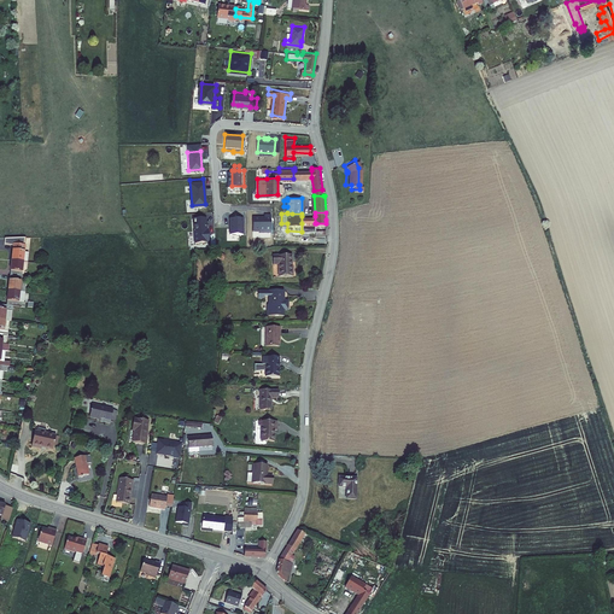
[(205,215),(193,216),(193,228),(194,228),(194,240),(209,240),(208,227),(206,227),(205,215)]
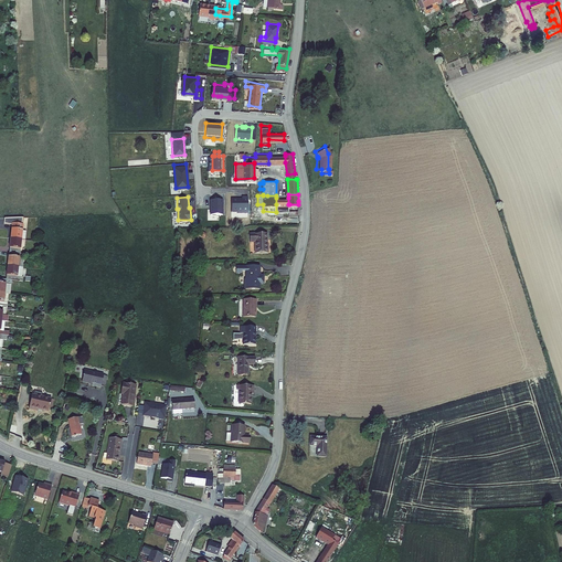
[(231,199),(231,211),(237,211),(237,212),(247,212),(247,197),(242,197),(242,199),(231,199)]
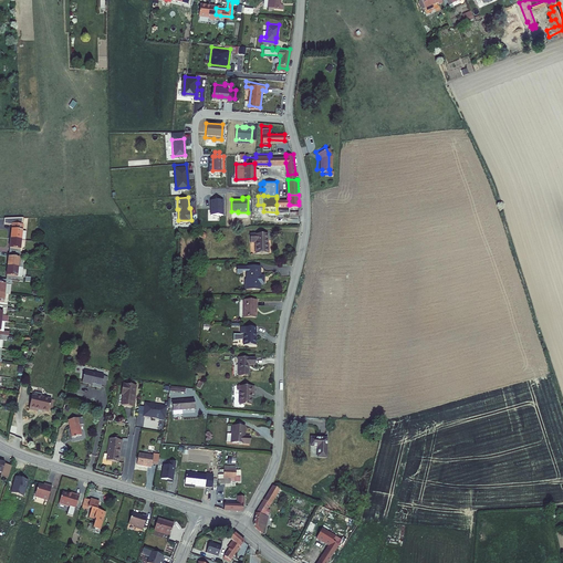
[(222,198),(210,198),(210,202),(210,212),(222,212),(222,198)]
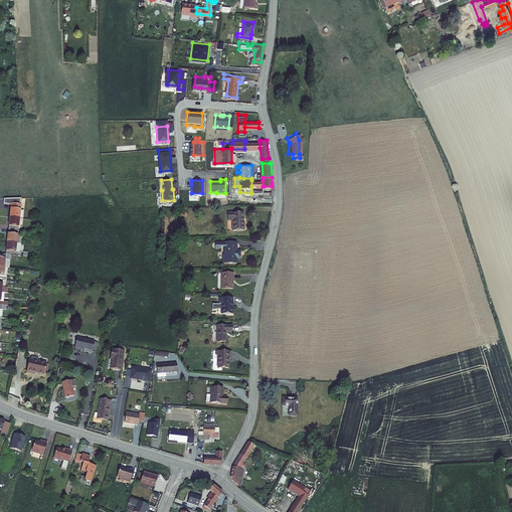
[(263,180),(251,180),(251,186),(251,193),(264,193),(264,191),(264,186),(263,186),(263,180)]
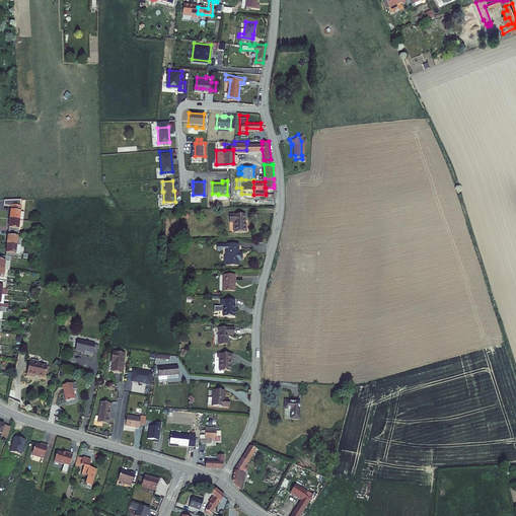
[(23,196),(6,196),(5,201),(13,202),(11,215),(21,216),(25,216),(26,209),(22,209),(23,203),(22,203),(23,196)]
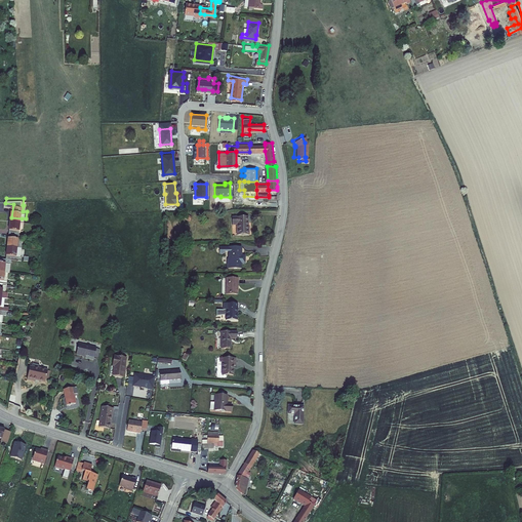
[(238,223),(238,233),(250,232),(250,224),(249,224),(248,214),(233,214),(233,223),(238,223)]
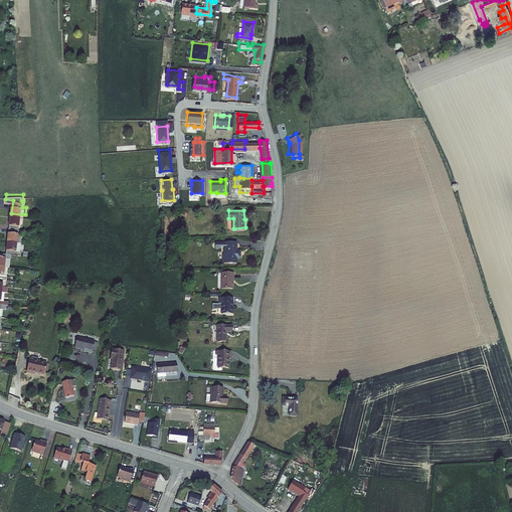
[(11,213),(10,225),(19,226),(21,214),(11,213)]
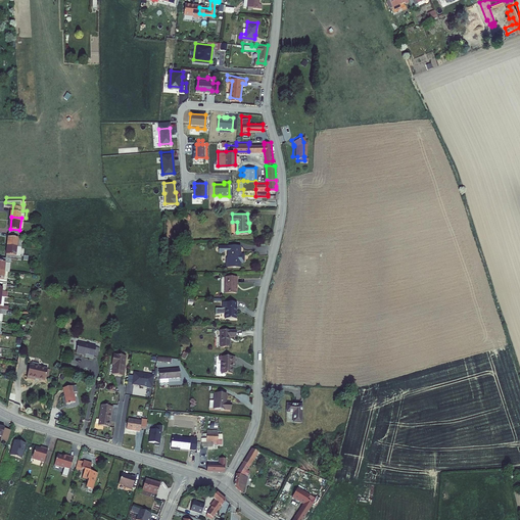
[(10,229),(8,241),(21,243),(22,234),(19,234),(19,230),(10,229)]
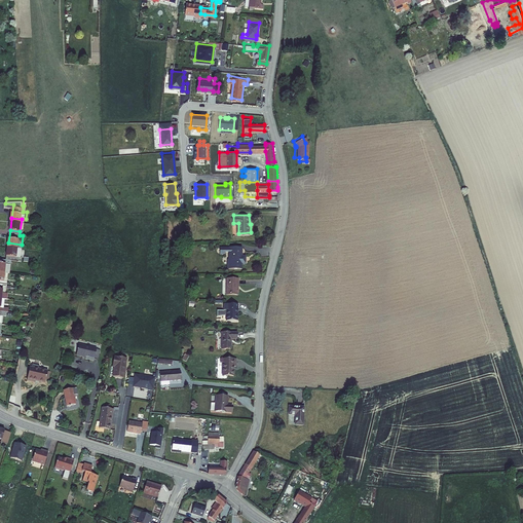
[(8,243),(7,256),(12,257),(21,258),(22,245),(8,243)]
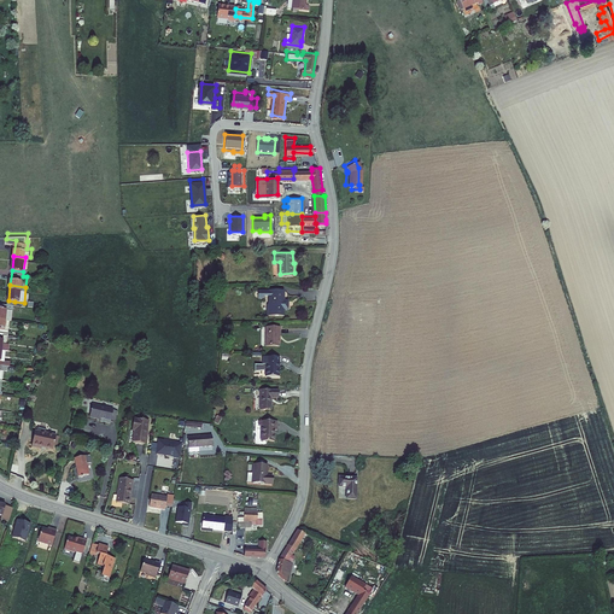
[(265,303),(265,314),(286,314),(286,307),(285,307),(284,303),(286,303),(286,287),(259,288),(259,297),(267,297),(265,294),(270,293),(270,303),(265,303)]
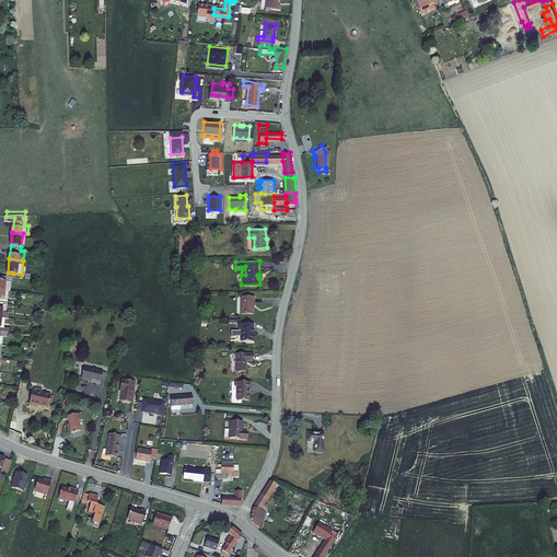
[(0,285),(6,286),(6,282),(10,282),(11,277),(12,277),(13,274),(8,273),(0,271),(0,285)]
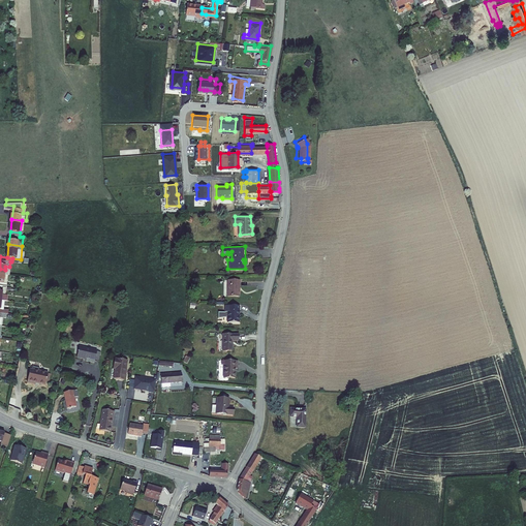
[(0,283),(7,284),(9,271),(5,270),(0,269),(0,283)]
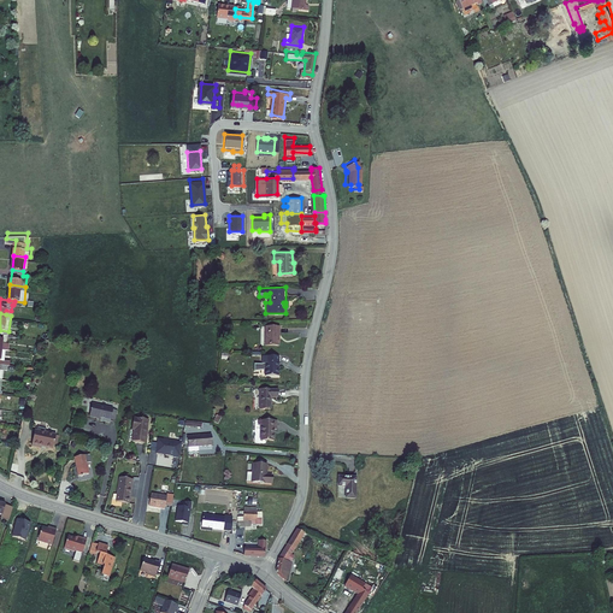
[(267,324),(266,343),(280,343),(281,324),(267,324)]
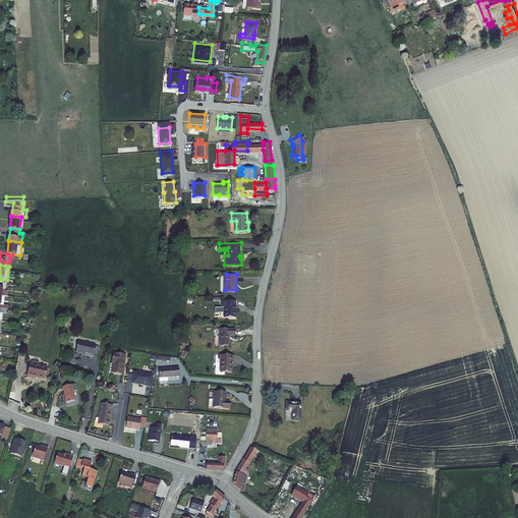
[(0,304),(8,305),(9,305),(9,302),(4,301),(5,292),(0,291),(0,304)]
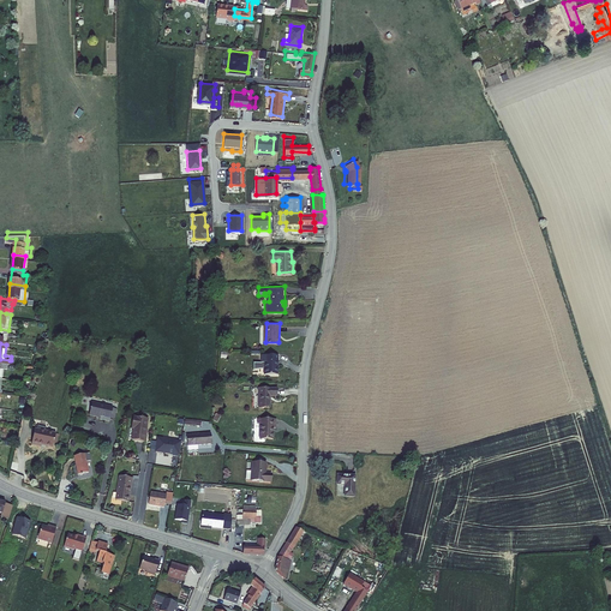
[(264,366),(264,372),(279,372),(279,353),(262,352),(262,359),(253,359),(253,366),(264,366)]
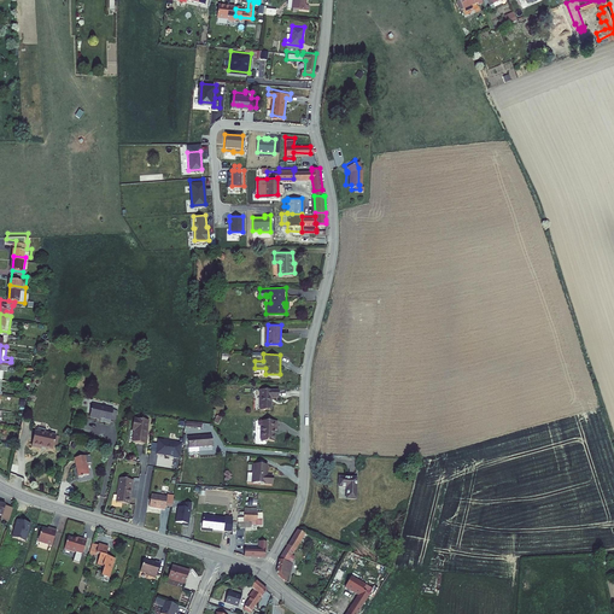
[(0,376),(4,376),(5,369),(9,369),(10,362),(0,361),(0,376)]
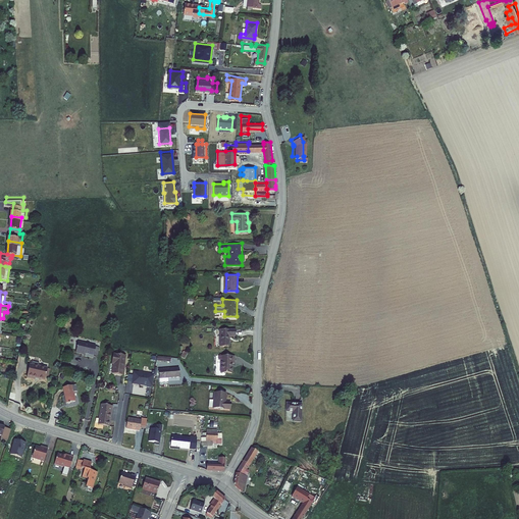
[(219,327),(219,345),(228,345),(228,334),(235,334),(235,327),(219,327)]
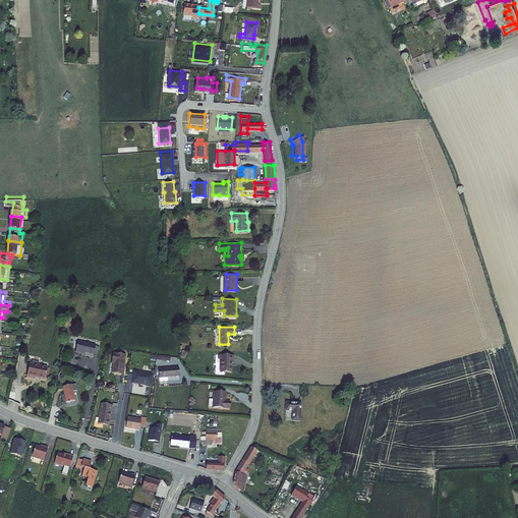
[(78,351),(81,351),(80,354),(89,356),(90,353),(92,344),(92,343),(74,339),(72,350),(78,351)]
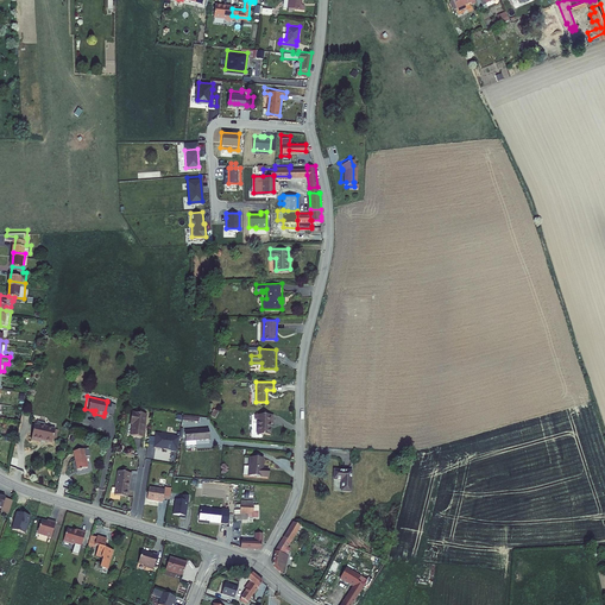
[(128,422),(126,433),(139,435),(143,413),(128,410),(126,422),(128,422)]
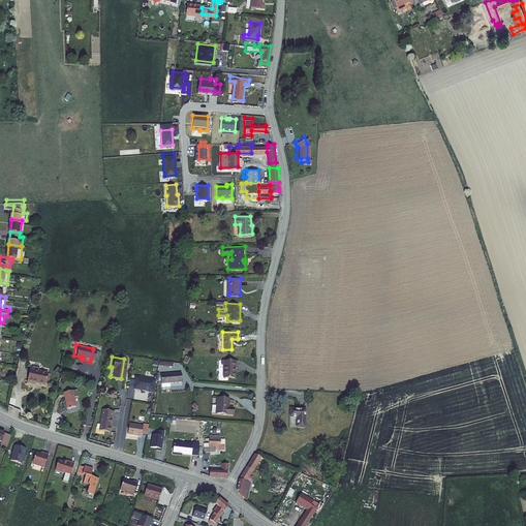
[(223,363),(223,376),(235,377),(235,367),(237,367),(238,359),(221,359),(221,363),(223,363)]
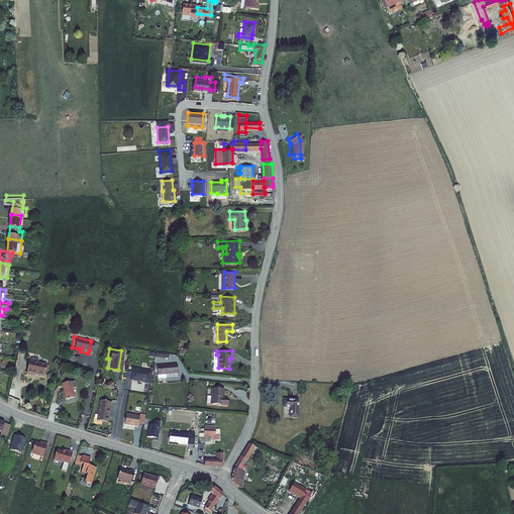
[(25,360),(22,372),(31,374),(32,372),(40,375),(43,364),(25,360)]
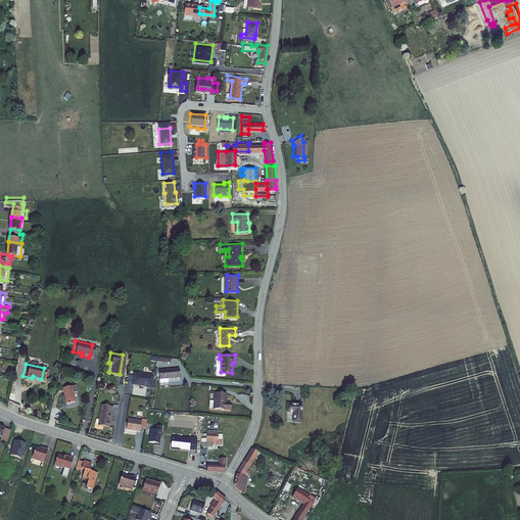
[(177,367),(156,368),(156,377),(164,376),(177,376),(177,367)]
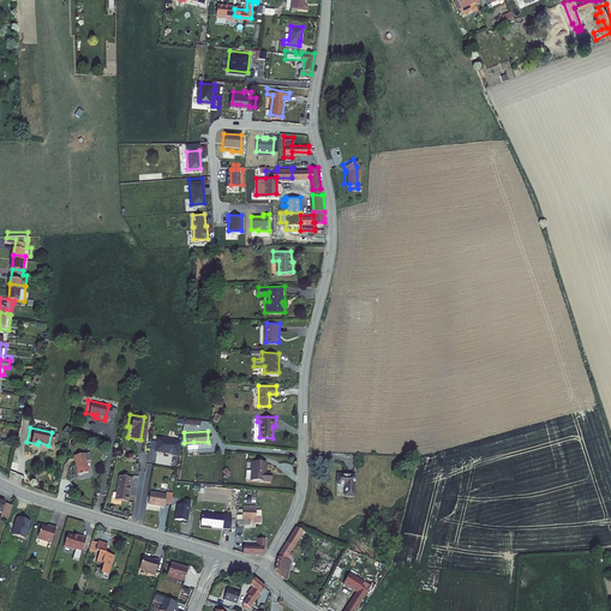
[(179,439),(155,435),(153,449),(167,451),(167,450),(171,450),(169,453),(177,454),(179,439)]
